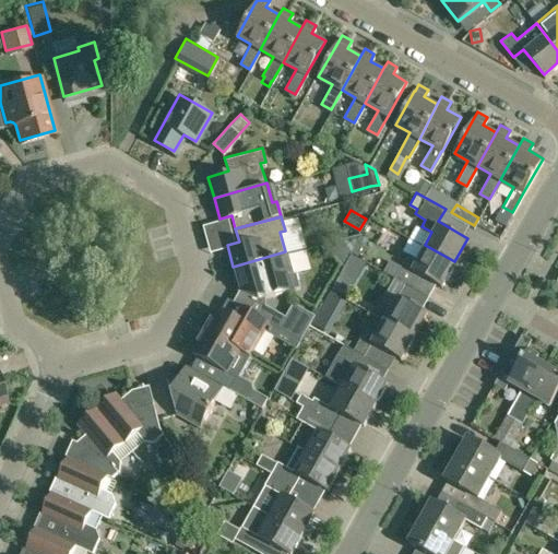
[(454,261),(425,245),(410,236),(402,248),(407,251),(400,263),(389,258),(383,269),(394,275),(404,281),(412,268),(441,284),(454,261)]
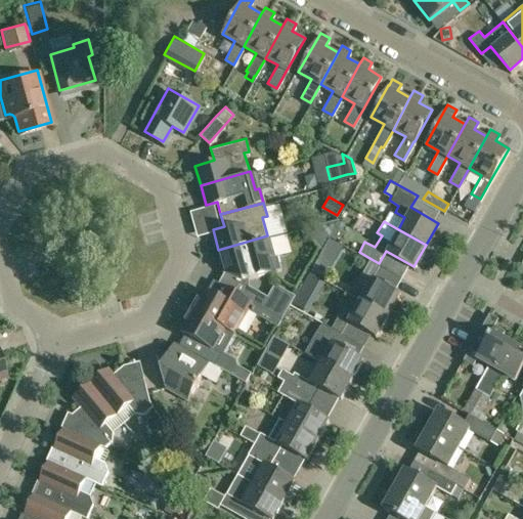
[(282,231),(267,235),(218,250),(223,269),(235,266),(237,273),(246,276),(280,267),(277,253),(288,250),(282,231)]
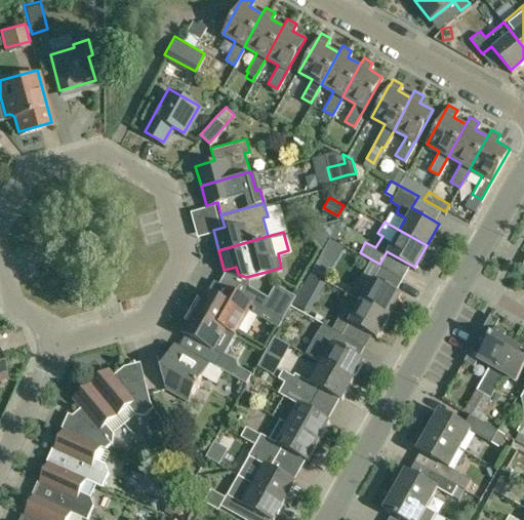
[(379,264),(370,258),(357,280),(367,286),(360,297),(389,313),(401,291),(373,276),(379,264)]
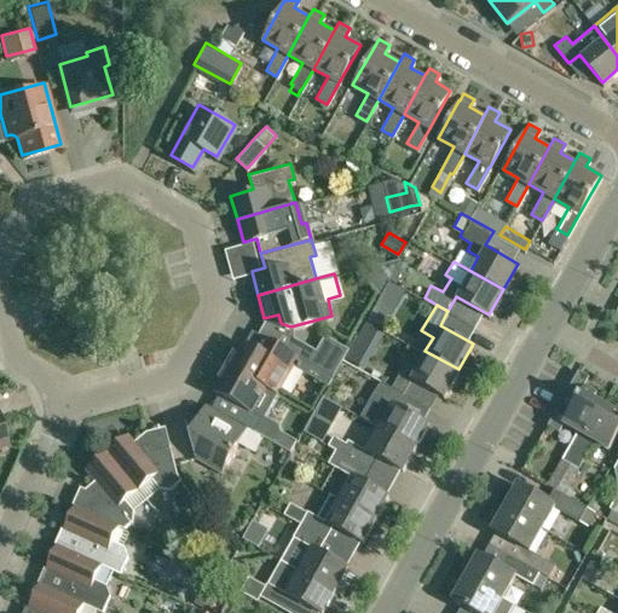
[(388,313),(376,306),(369,318),(381,325),(388,313)]
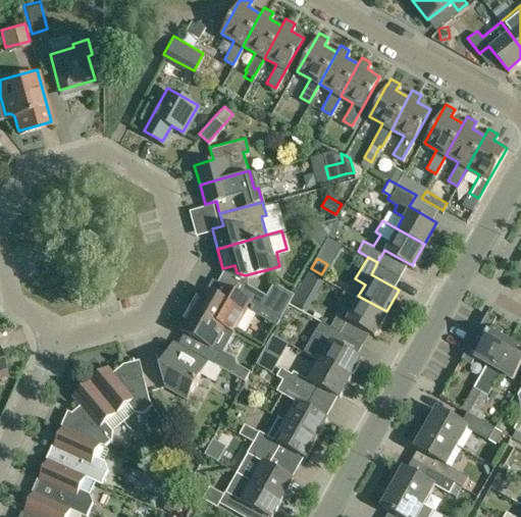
[(203,286),(191,306),(231,329),(245,306),(275,323),(280,315),(239,292),(214,277),(208,289),(203,286)]
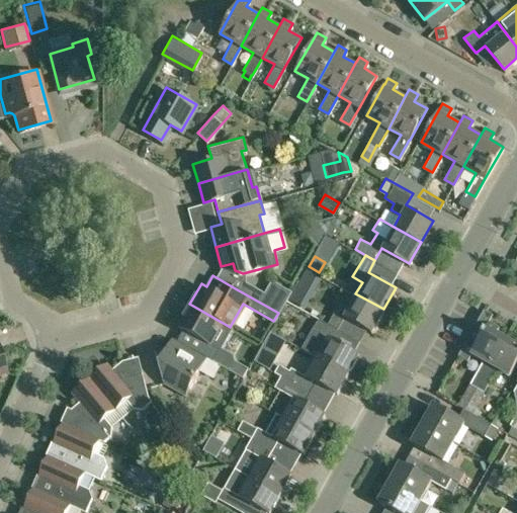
[(237,289),(278,313),(290,289),(270,278),(264,290),(243,278),(237,289)]
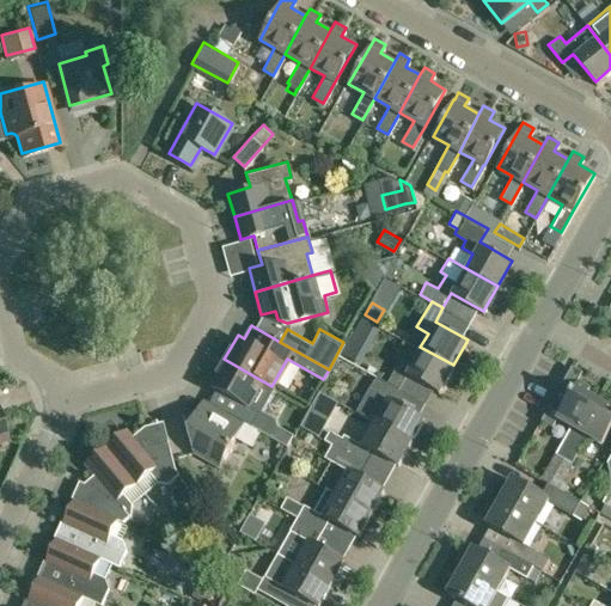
[(453,365),(420,347),(413,360),(402,354),(386,380),(398,386),(407,373),(439,391),(453,365)]
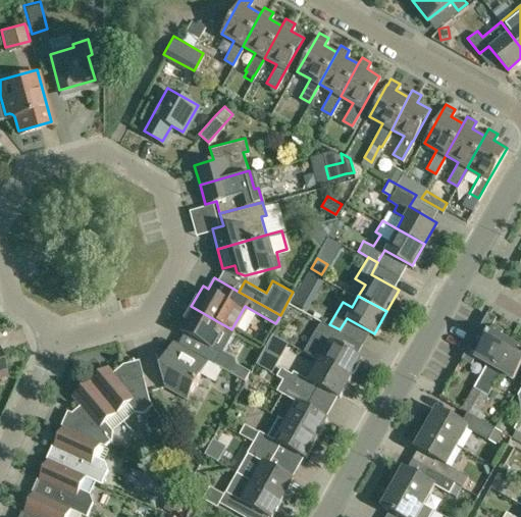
[(231,329),(191,306),(179,327),(205,342),(199,354),(208,358),(245,378),(249,370),(235,362),(232,356),(220,349),(231,329)]
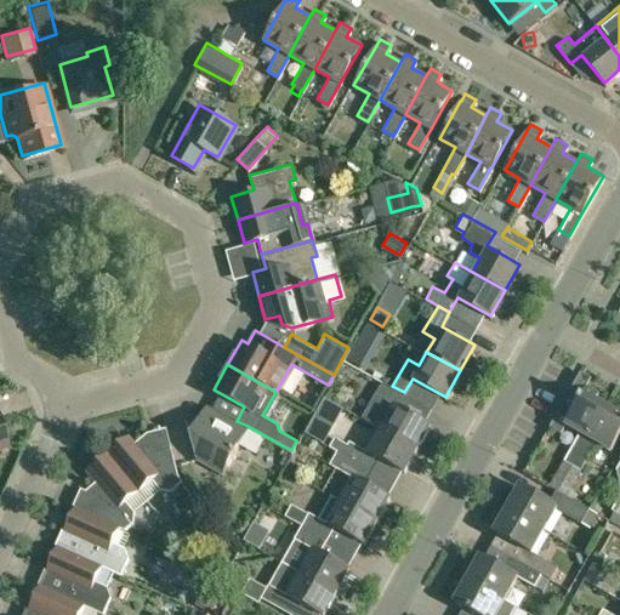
[(413,397),(404,392),(392,386),(381,380),(374,392),(375,393),(362,416),(380,426),(416,446),(430,423),(405,409),(413,397)]
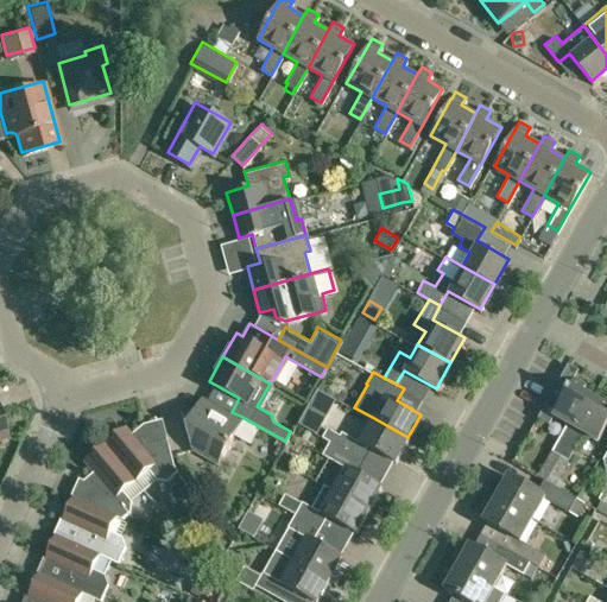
[(571,431),(592,394),(581,388),(586,382),(573,375),(566,387),(556,381),(537,414),(548,420),(552,413),(567,420),(563,426),(571,431)]
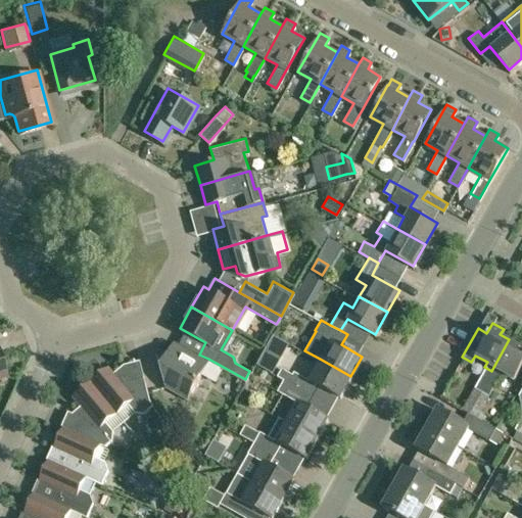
[(491,371),(484,367),(479,376),(493,384),(502,370),(514,377),(521,362),(521,339),(518,344),(509,339),(491,371)]
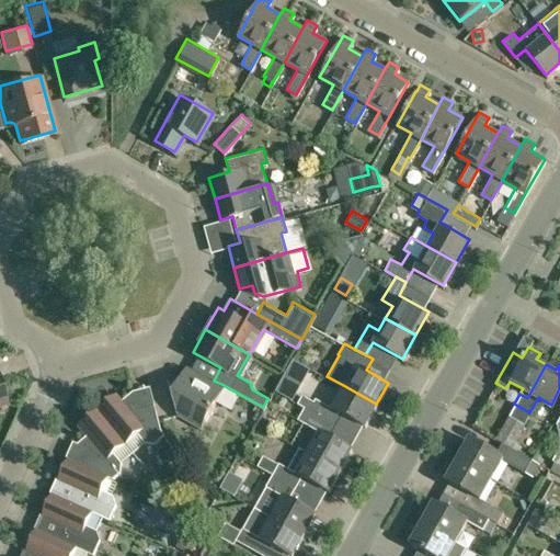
[(224,385),(214,381),(193,369),(186,379),(181,381),(179,375),(168,378),(176,412),(201,427),(224,385)]
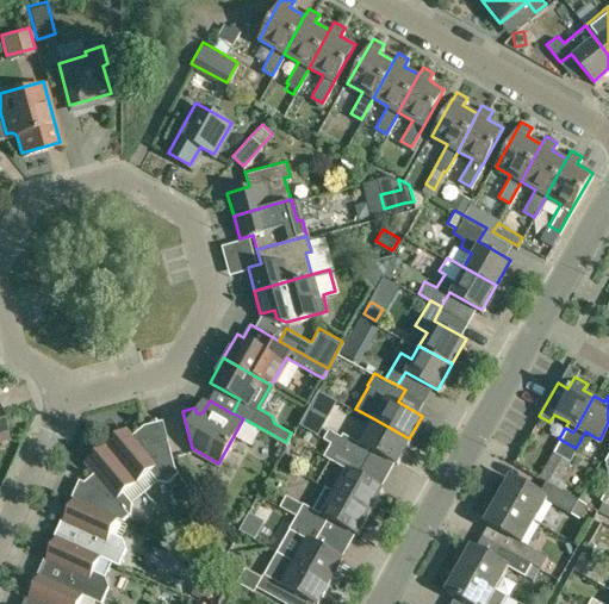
[(409,439),(373,418),(360,440),(342,430),(340,434),(328,427),(322,436),(330,440),(365,460),(372,447),(397,461),(409,439)]
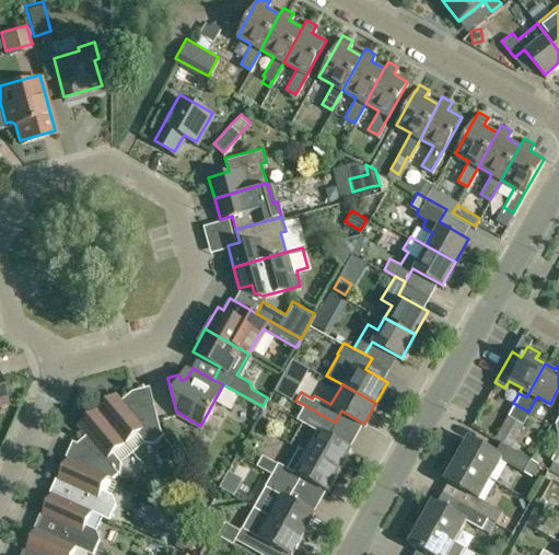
[(96,407),(124,440),(136,430),(143,440),(153,441),(163,432),(160,428),(153,402),(140,405),(135,399),(126,405),(115,391),(96,407)]
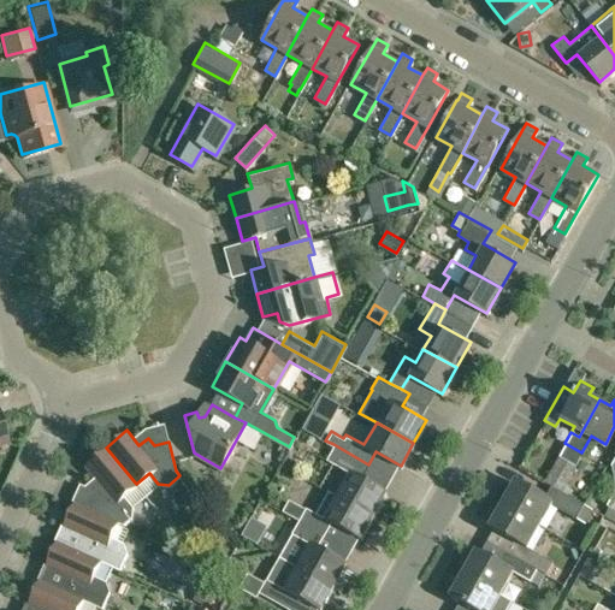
[(581,452),(565,443),(544,479),(551,484),(553,484),(567,459),(575,463),(581,452)]
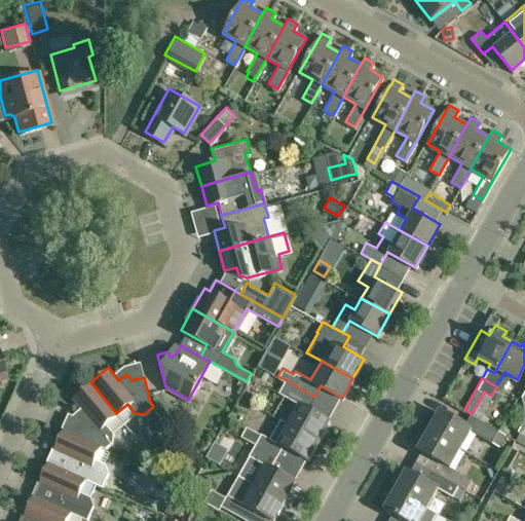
[(314,397),(285,379),(278,391),(298,402),(287,421),(319,439),(330,419),(308,407),(314,397)]
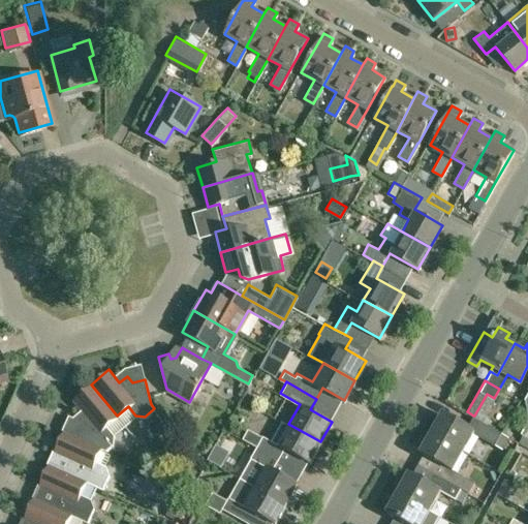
[(117,415),(91,384),(72,399),(84,412),(76,419),(82,425),(76,435),(100,448),(104,450),(113,443),(114,434),(106,425),(117,415)]
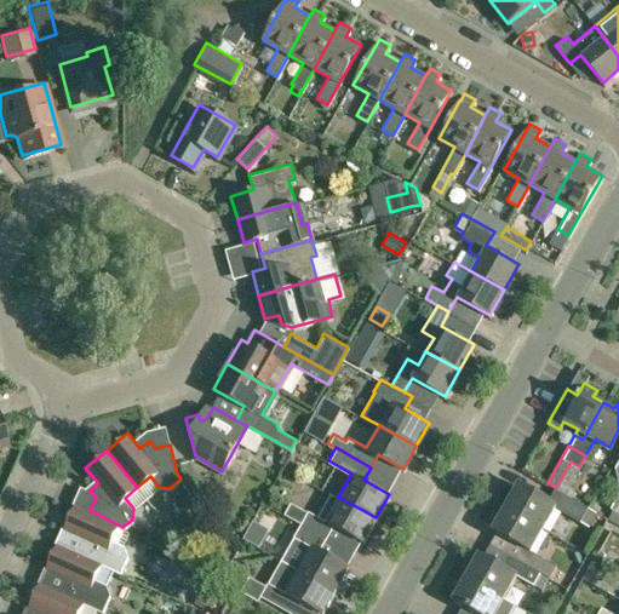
[(571,462),(556,487),(565,492),(579,466),(571,462)]
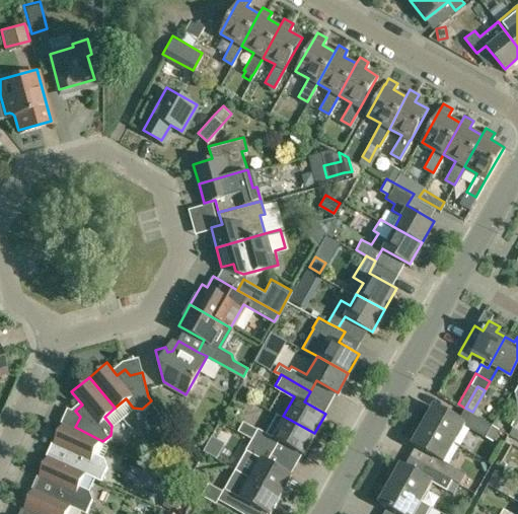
[(499,427),(472,412),(465,408),(464,408),(458,417),(434,402),(423,423),(453,440),(463,423),(493,439),(499,427)]
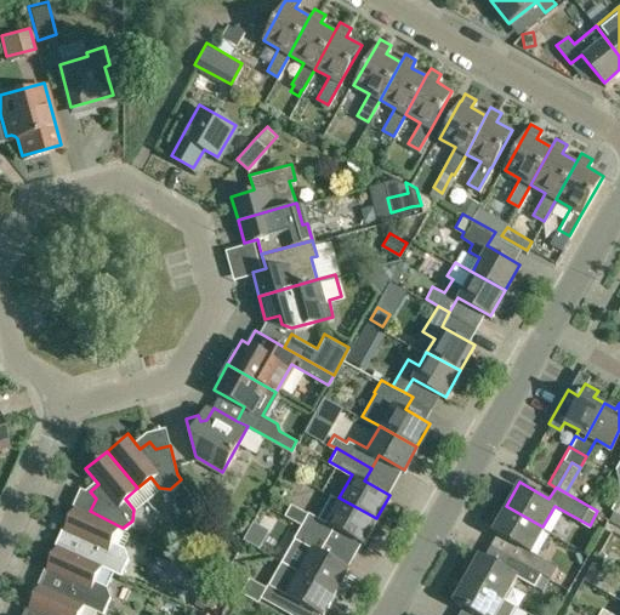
[(376,518),(339,497),(330,493),(318,514),(308,510),(305,514),(289,505),(284,513),(301,523),(331,540),(339,527),(363,541),(376,518)]
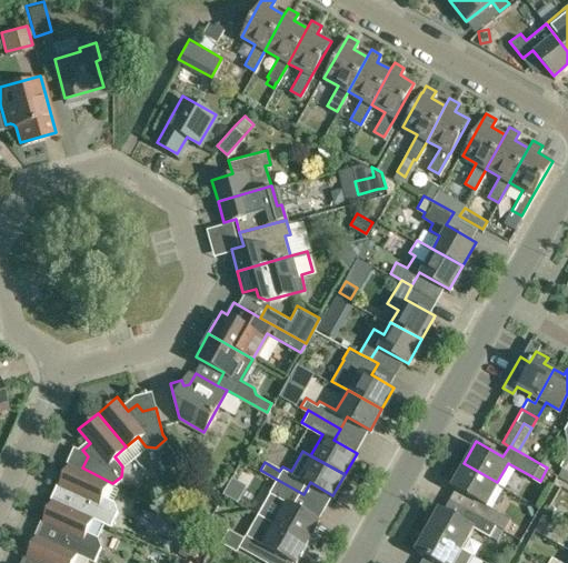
[(108,481),(82,468),(68,461),(58,484),(75,492),(69,504),(92,516),(110,524),(117,509),(113,500),(102,494),(108,481)]
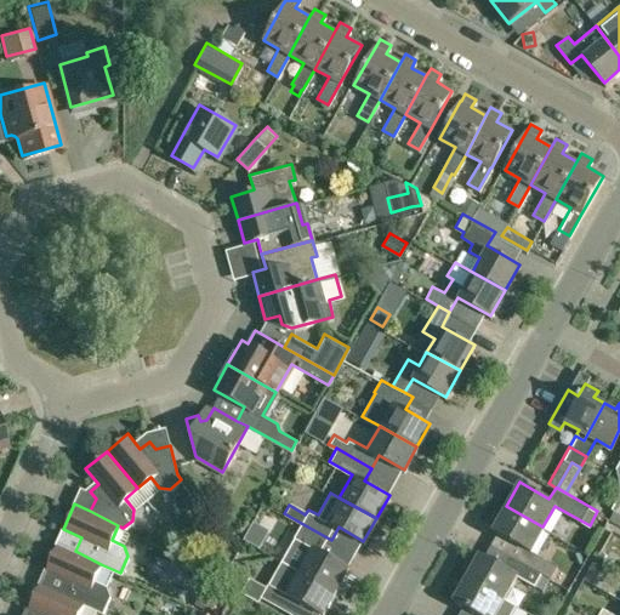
[(542,527),(506,506),(493,529),(522,546),(516,557),(540,571),(550,576),(556,564),(530,550),(542,527)]
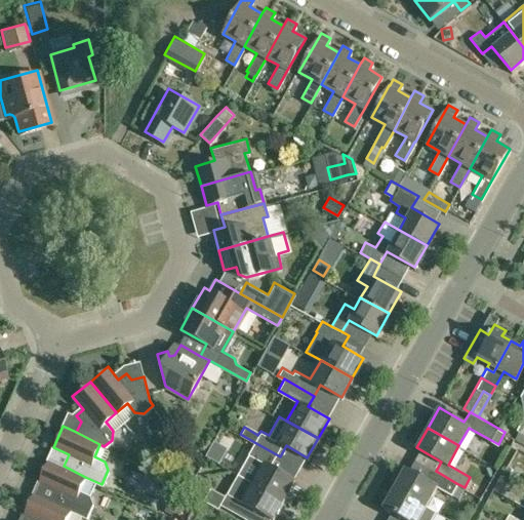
[(254,442),(248,453),(264,462),(252,481),(284,498),(294,479),(274,467),(280,456),(254,442)]
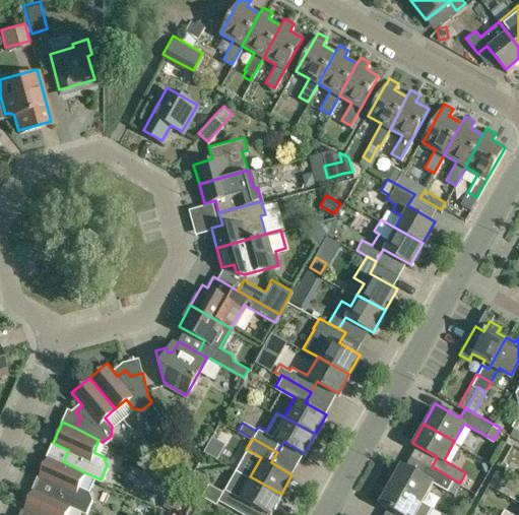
[(187,469),(193,461),(181,452),(175,461),(187,469)]
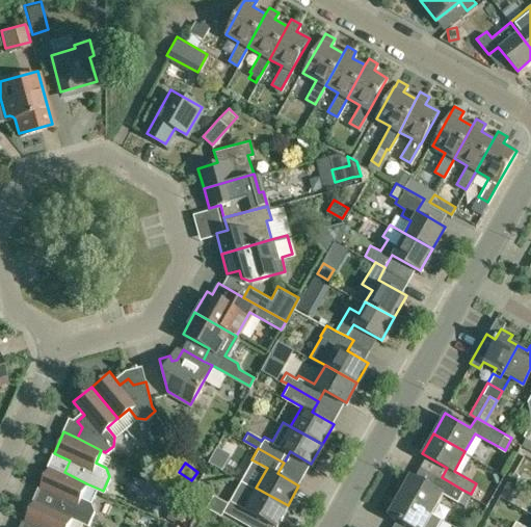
[(86,483),(64,472),(49,465),(38,486),(55,494),(50,505),(71,517),(87,524),(94,509),(90,501),(80,496),(86,483)]
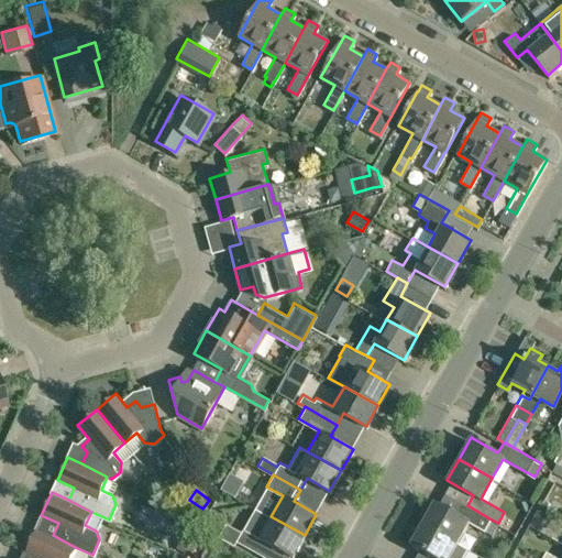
[(489,518),(467,505),(460,501),(453,512),(434,501),(422,522),(456,542),(456,540),(469,521),(484,529),(489,518)]
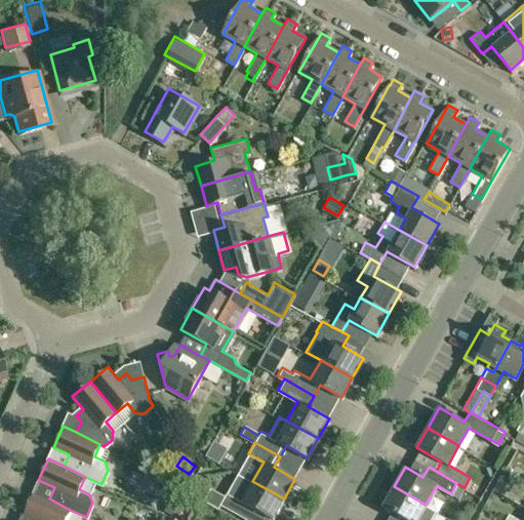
[(284,498),(252,481),(238,473),(227,492),(226,491),(219,503),(246,517),(251,507),(273,518),(284,498)]
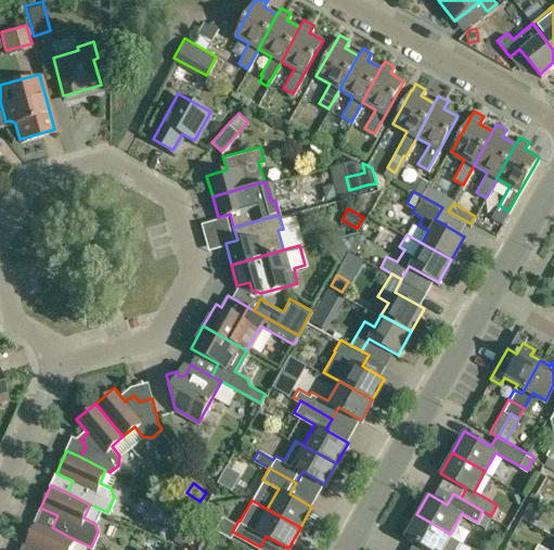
[(450,534),(416,514),(404,536),(421,545),(417,549),(454,549),(461,539),(450,533),(450,534)]
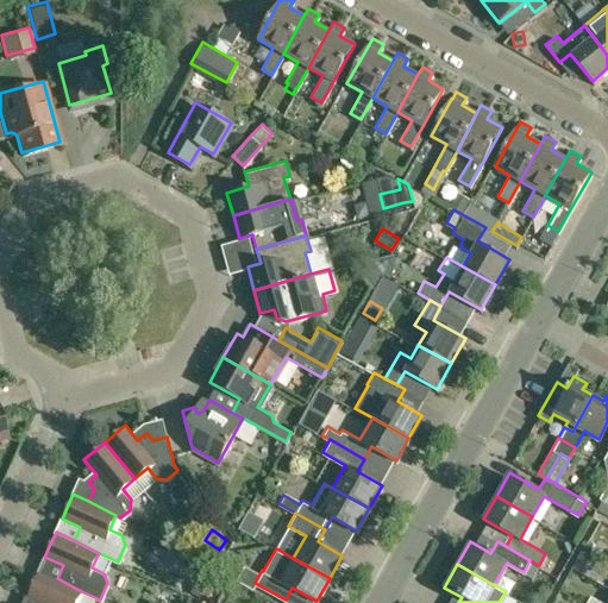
[(75,602),(81,591),(57,578),(38,570),(27,595),(44,602),(75,602)]
